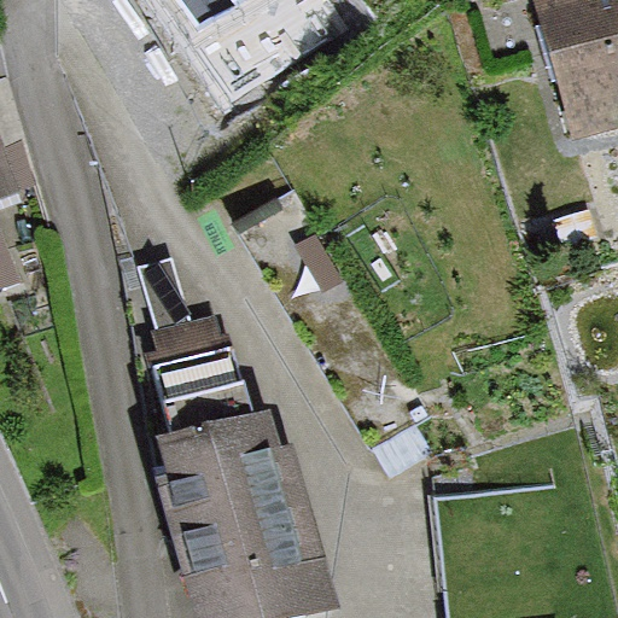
[(163,0),(232,100),(350,19),(337,0),(163,0)]
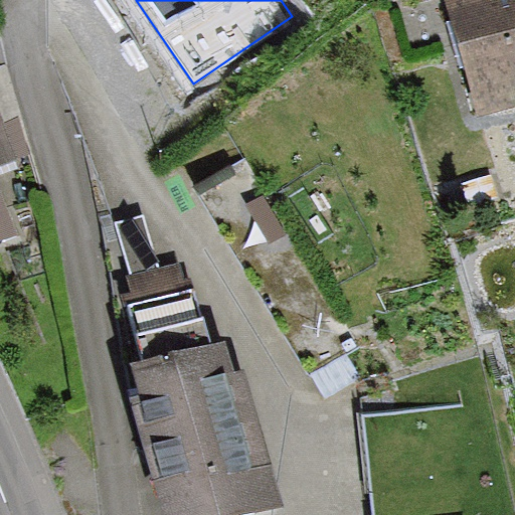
[(514,0),(437,0),(473,111),(514,97),(514,0)]
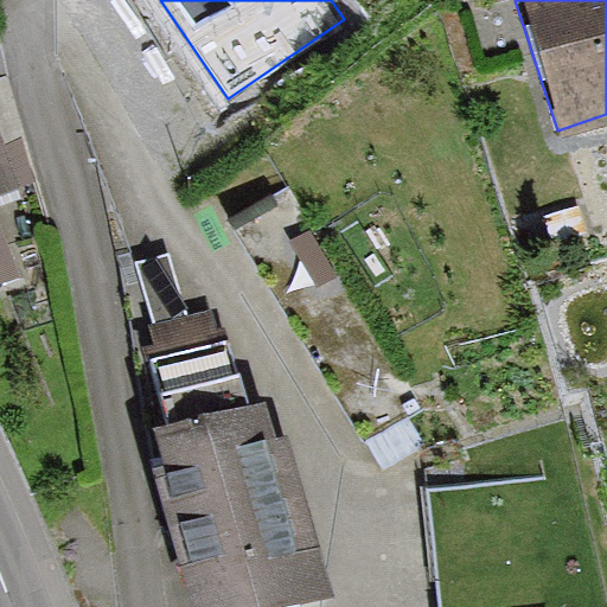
[(0,286),(26,278),(1,212),(27,202),(23,189),(39,183),(23,139),(5,146),(0,134),(0,286)]
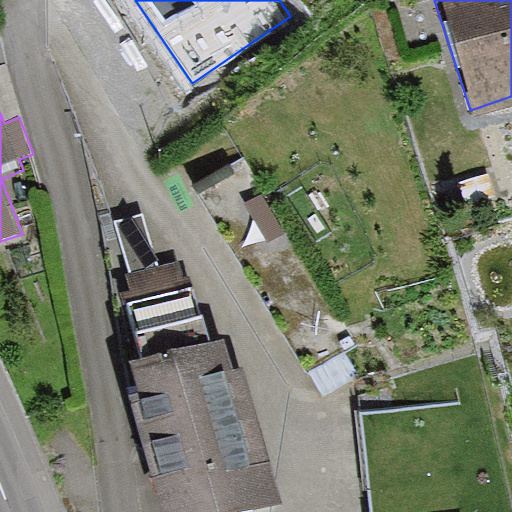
[(240,155),(193,184),(309,375),(356,346),(240,155)]
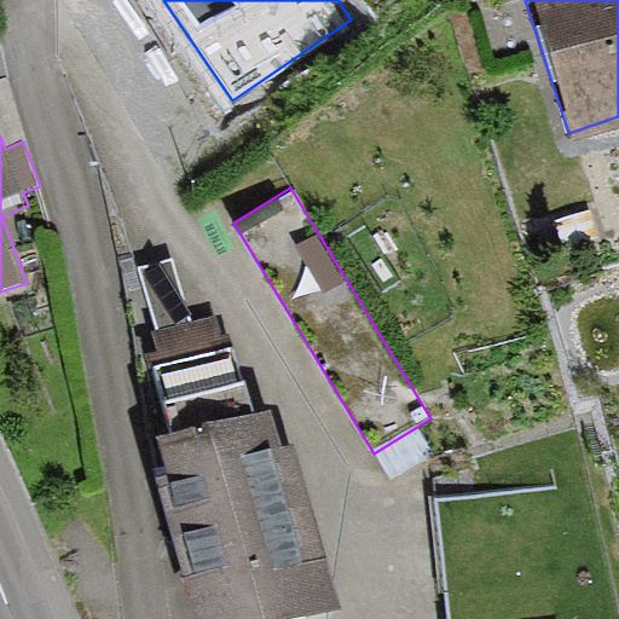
[(191,618),(290,618),(339,606),(295,445),(283,449),(272,409),(254,414),(246,381),(239,382),(227,339),(225,340),(219,317),(189,325),(171,261),(139,271),(156,330),(154,331),(158,350),(146,353),(168,429),(154,433),(165,472),(151,475),(191,618)]
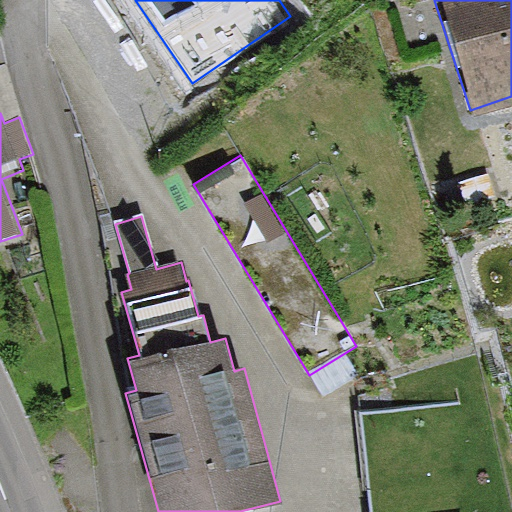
All buildings are outlined.
